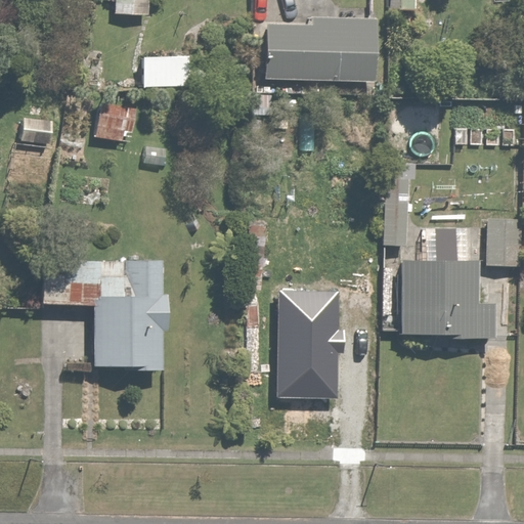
[(153,0),(117,0),(117,17),(153,17),(153,0)]
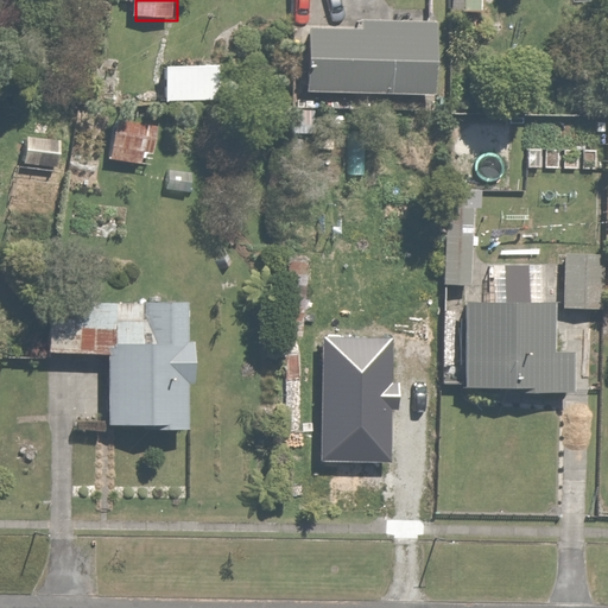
[(453,0),(453,11),(487,11),(486,0),(453,0)]
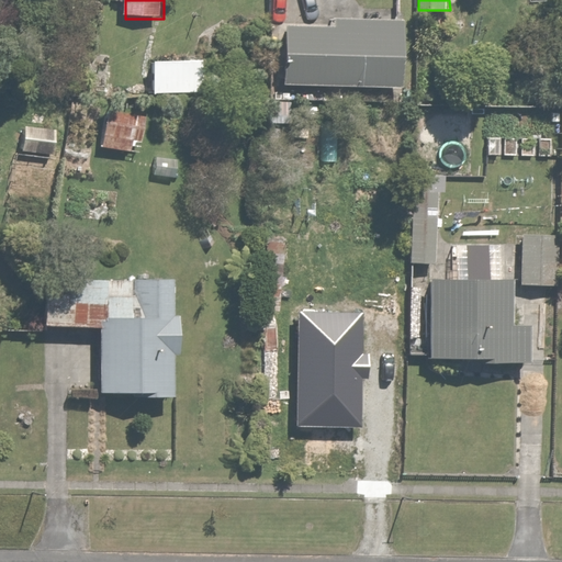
[(337,29),(288,29),(287,88),(407,90),(408,21),(337,20),(337,29)]
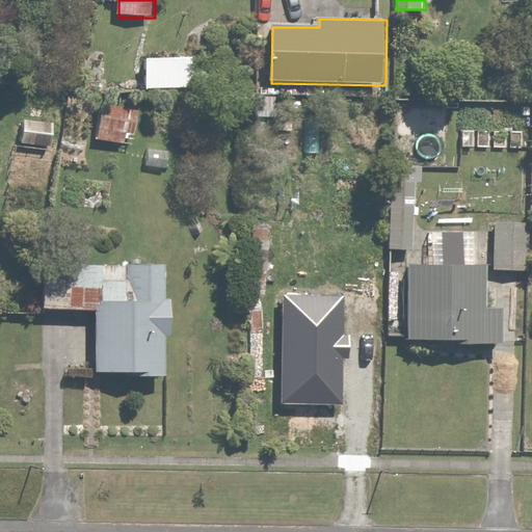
[(148,56),(147,89),(194,90),(194,57),(148,56)]
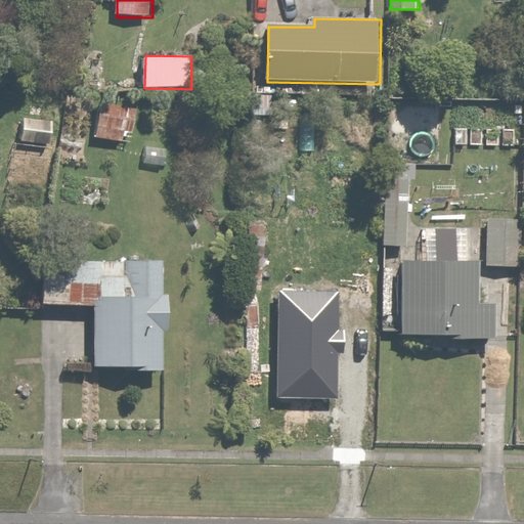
[(136,141),(136,106),(136,103),(122,103),(99,103),(98,141),(136,141)]
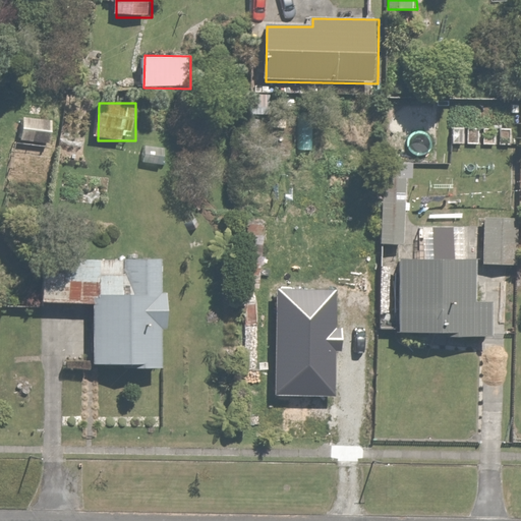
[(504,218),(483,217),(481,265),(502,266),(504,218)]
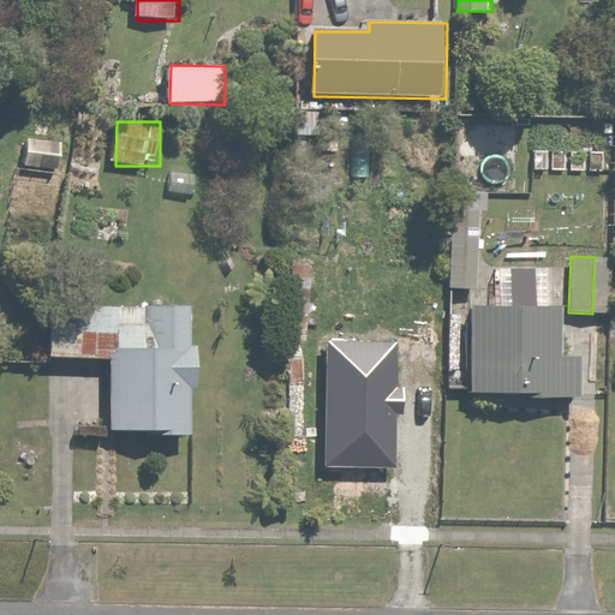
[(327,328),(327,354),(330,354),(329,454),(401,455),(402,350),(407,350),(407,276),(357,276),(356,328),(327,328)]
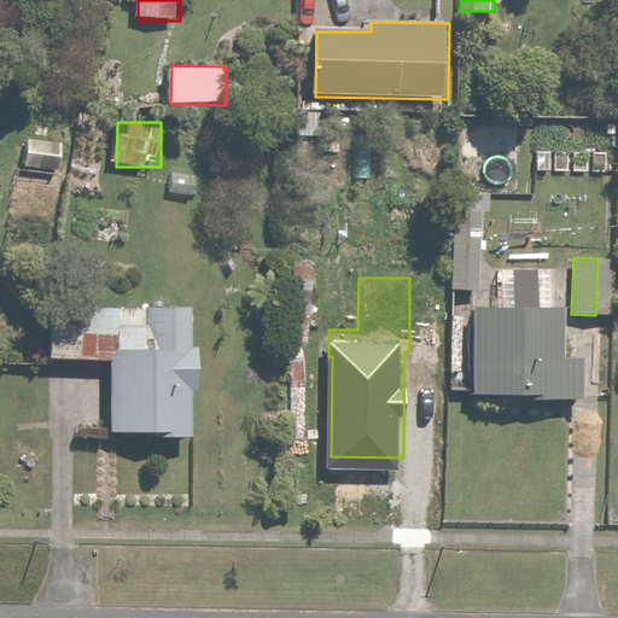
[(563,315),(540,314),(540,301),(513,299),(513,313),(474,312),(471,401),(560,403),(563,315)]
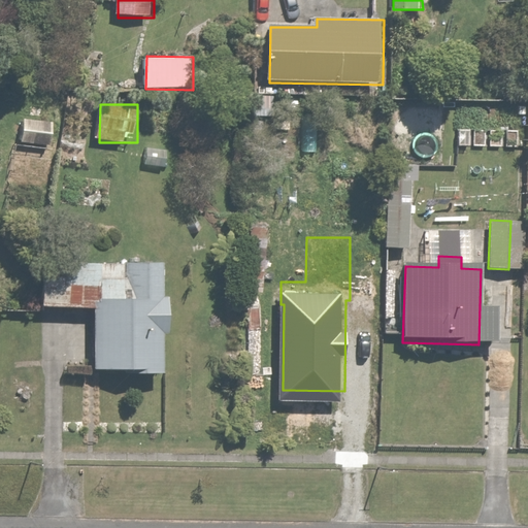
[(166,266),(130,266),(130,300),(99,300),(99,289),(42,289),(42,311),(97,311),(97,375),(163,375),(163,336),(172,336),(172,298),(166,298),(166,266)]
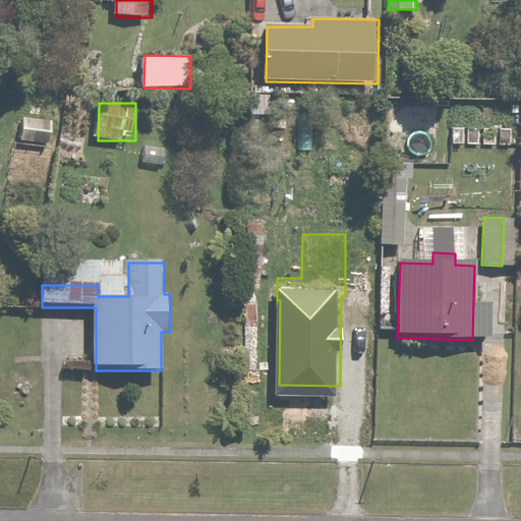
All buildings are outlined.
